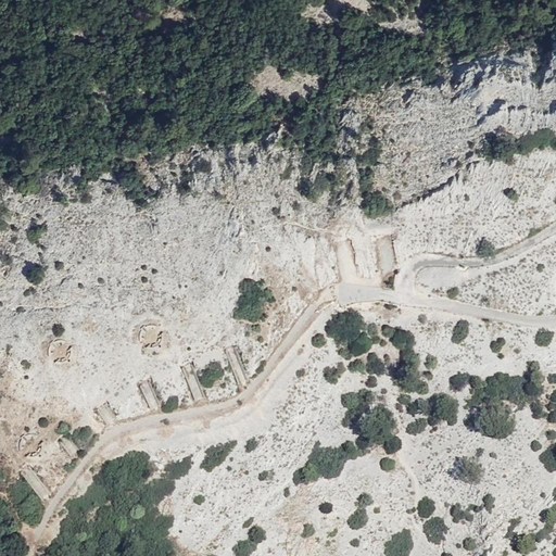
[(108,425),(116,418),(105,402),(96,408),(108,425)]
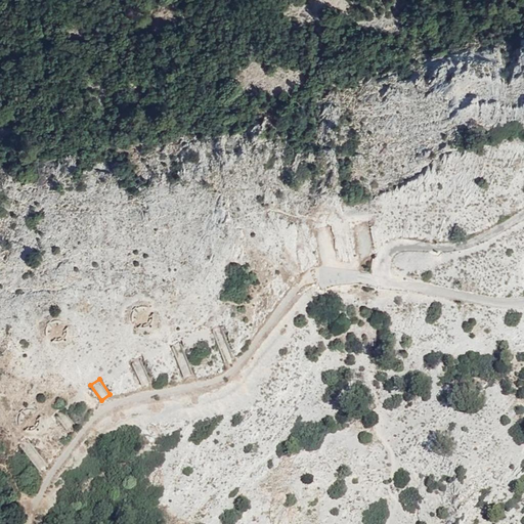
[(67,429),(73,424),(62,411),(56,417),(67,429)]
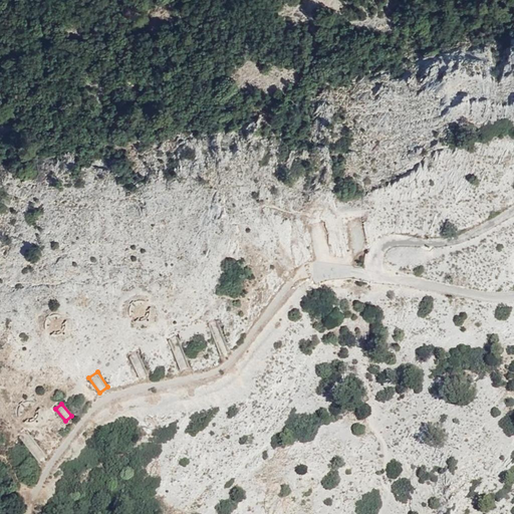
[(25,433),(19,438),(39,461),(44,457),(25,433)]
